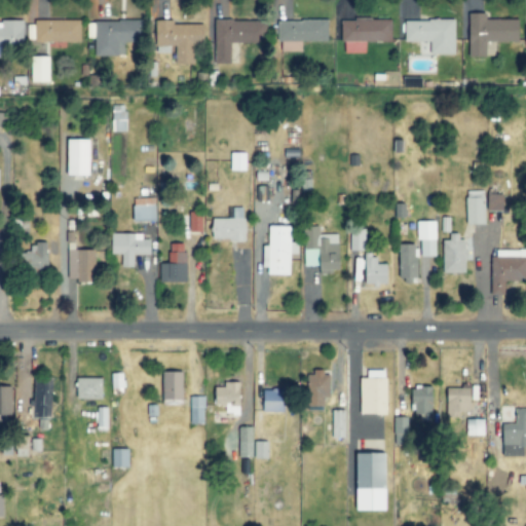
[(486,57),(486,42),(519,42),(519,20),(486,19),(486,13),(468,13),(468,57),(486,57)]
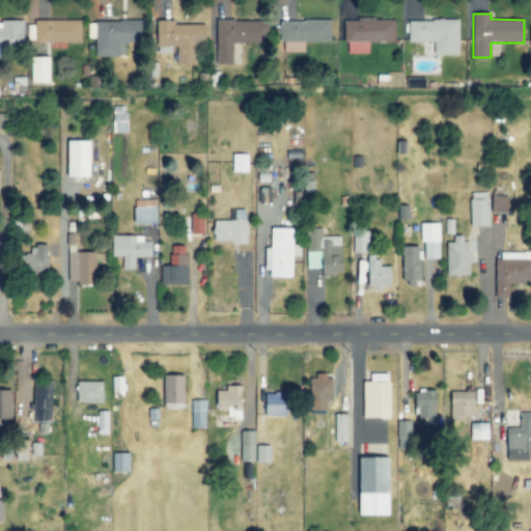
[(81,42),(80,20),(34,21),(35,43),(81,42)]
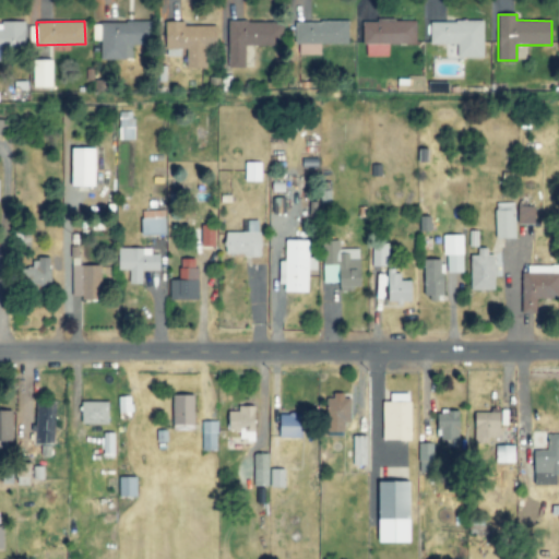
[(99,60),(132,59),(131,44),(152,44),(152,21),(92,23),(92,40),(99,39),(99,60)]
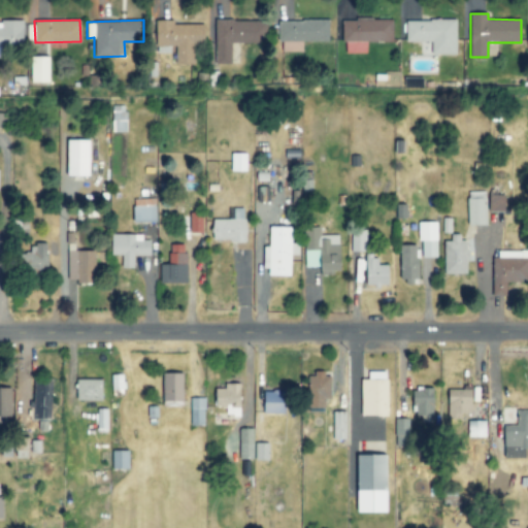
[(204,24),(173,24),(173,20),(157,20),(157,46),(175,46),(175,64),(194,64),(194,46),(204,46),(204,24)]
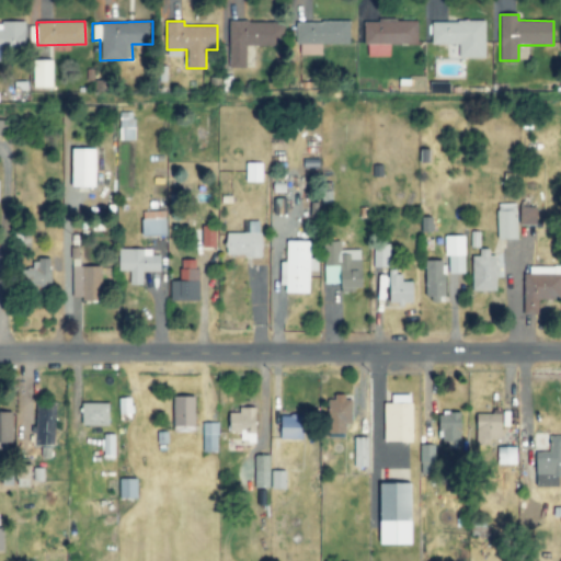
[(229,21),(228,67),(245,68),(245,45),(282,46),(282,22),(229,21)]
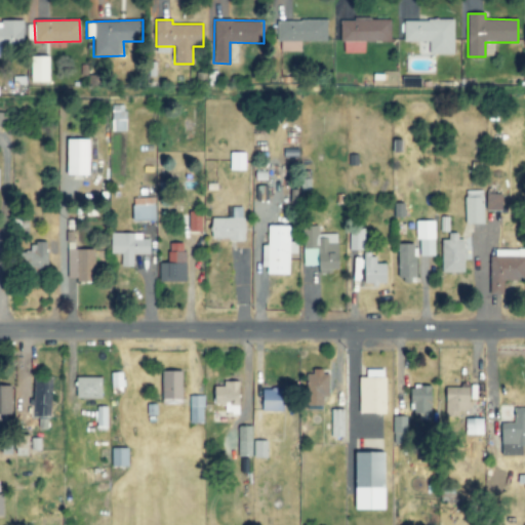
[(391,19),(341,19),(341,53),(365,53),(365,42),(391,42),(391,19)]
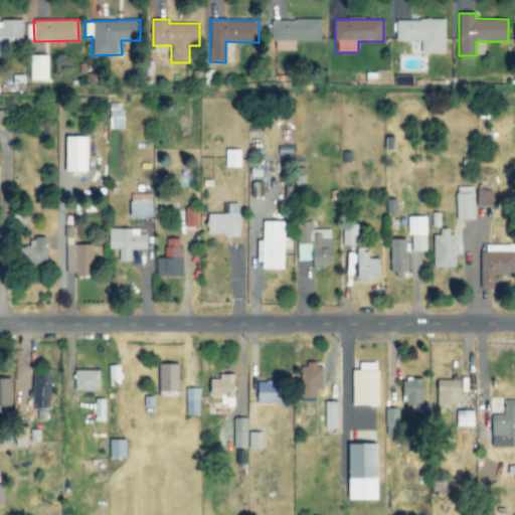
[(445,19),(396,20),(396,40),(420,40),(421,53),(446,53),(445,19)]
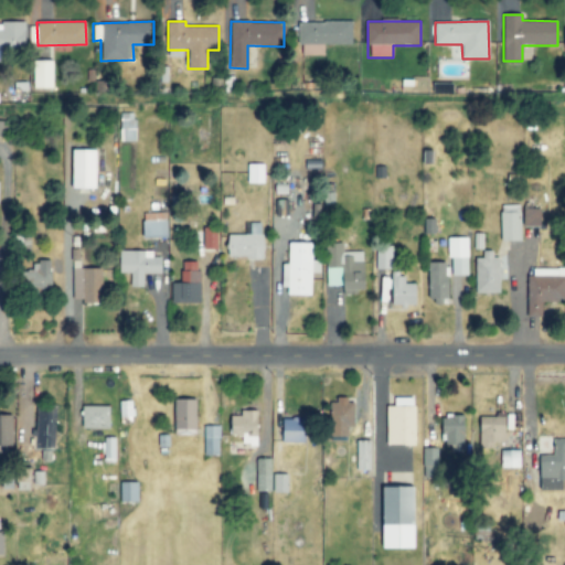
[(0,22),(0,49),(23,50),(23,23),(0,22)]
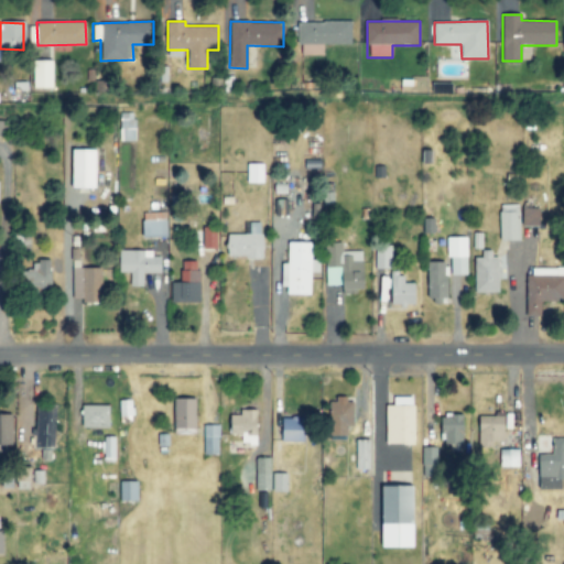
[(33,88),(53,88),(53,61),(33,61),(33,88)]
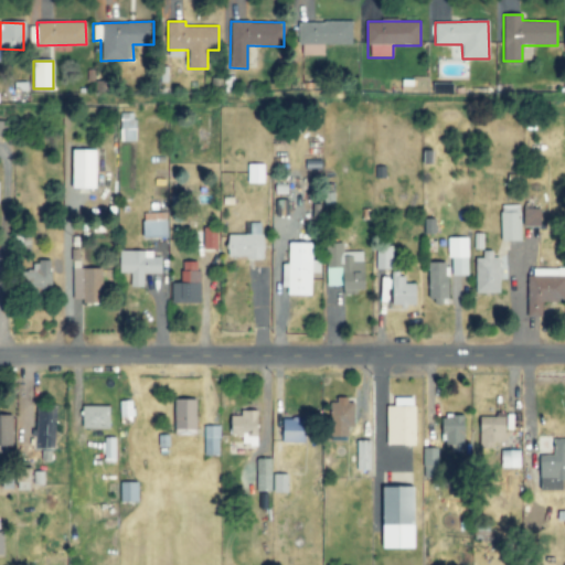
[(118,141),(135,141),(135,114),(119,113),(118,141)]
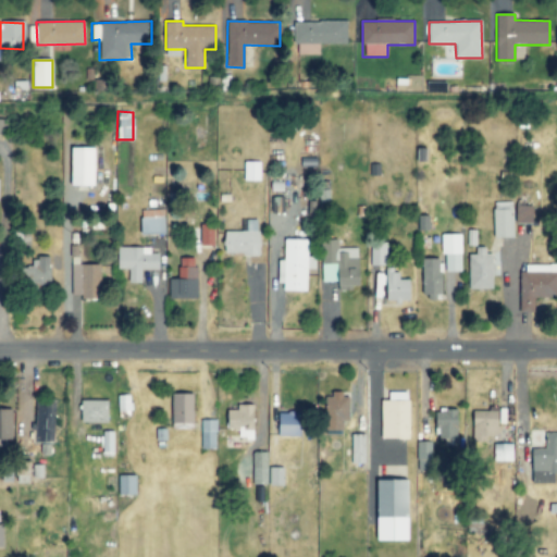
[(72,186),(96,186),(96,148),(73,148),(72,186)]
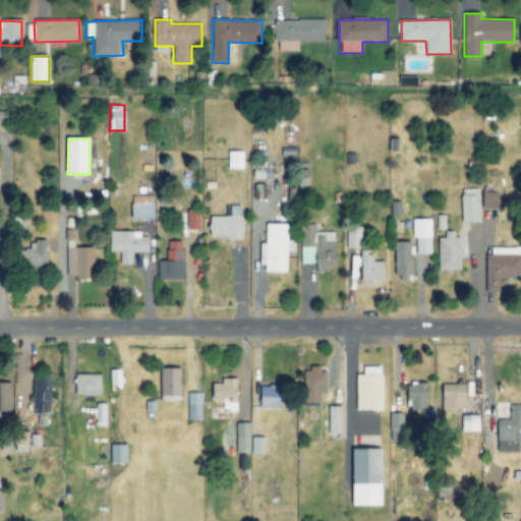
[(228,169),(243,169),(243,151),(228,151),(228,169)]
